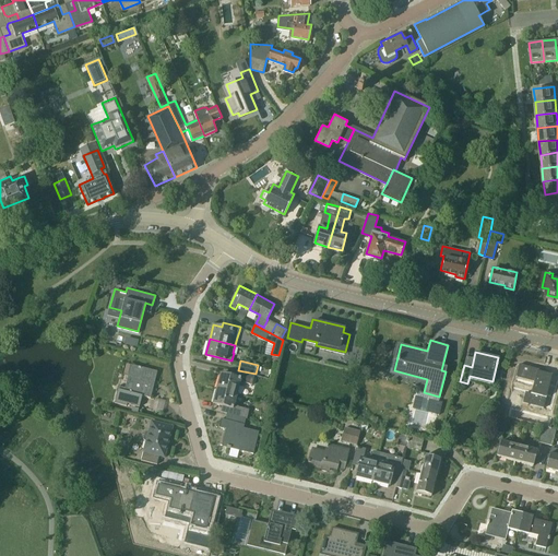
[(546,369),(519,363),(515,375),(534,379),(531,392),(525,390),(523,401),(543,406),(551,374),(546,371),(546,369)]
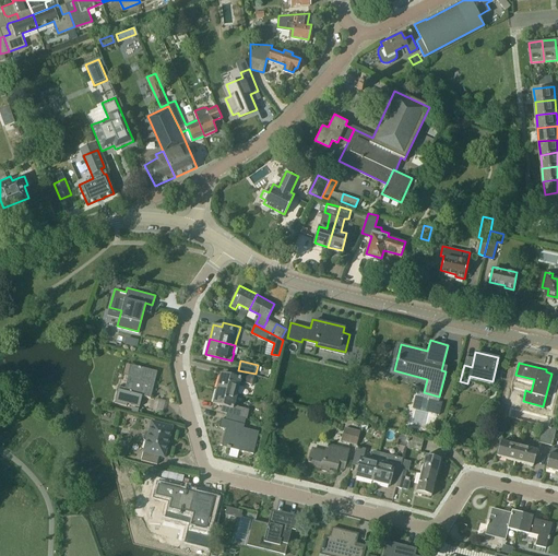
[(157,369),(133,364),(131,374),(129,373),(126,387),(119,385),(115,401),(127,404),(128,402),(140,405),(142,393),(151,395),(157,369)]
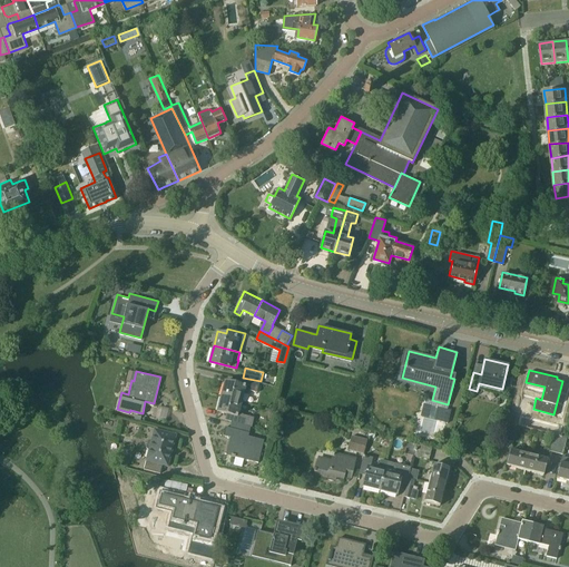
[(261,381),(243,378),(242,383),(225,380),(222,396),(242,400),(244,392),(247,393),(248,389),(257,391),(261,381)]
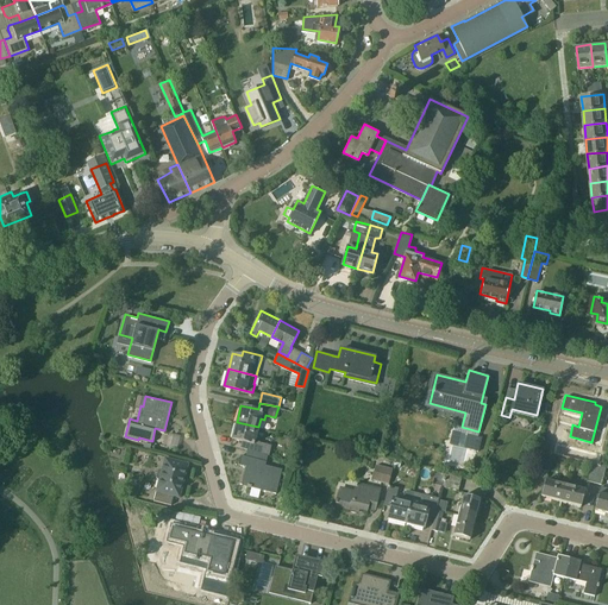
[(258,427),(237,422),(232,438),(249,442),(248,449),(268,454),(271,443),(259,441),(261,436),(257,435),(258,427)]
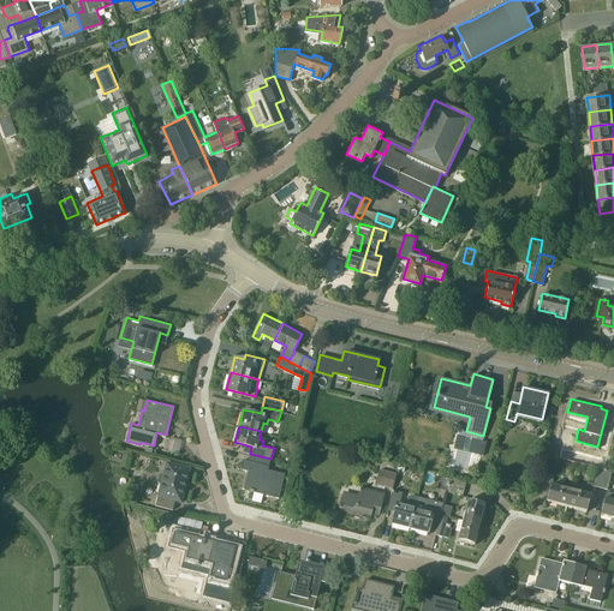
[(270,459),(250,454),(248,460),(244,459),(242,468),(249,469),(244,490),(279,498),(286,473),(268,469),(270,459)]
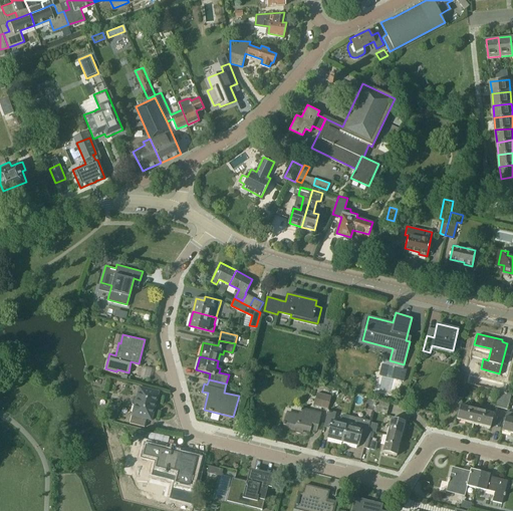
[(466,381),(460,380),(456,396),(463,397),(466,381)]
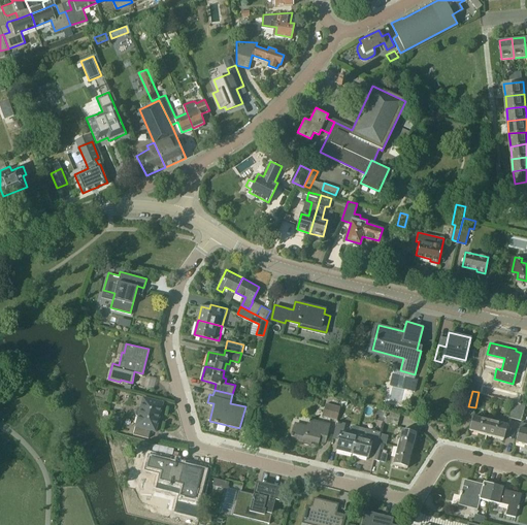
[(515,391),(513,400),(519,401),(521,393),(515,391)]
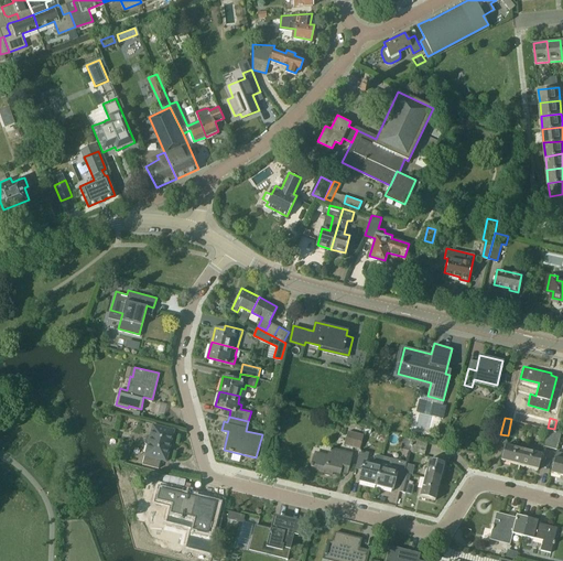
[(142,463),(159,466),(161,459),(166,460),(174,429),(152,423),(150,434),(148,433),(147,434),(144,441),(145,442),(148,443),(142,463)]
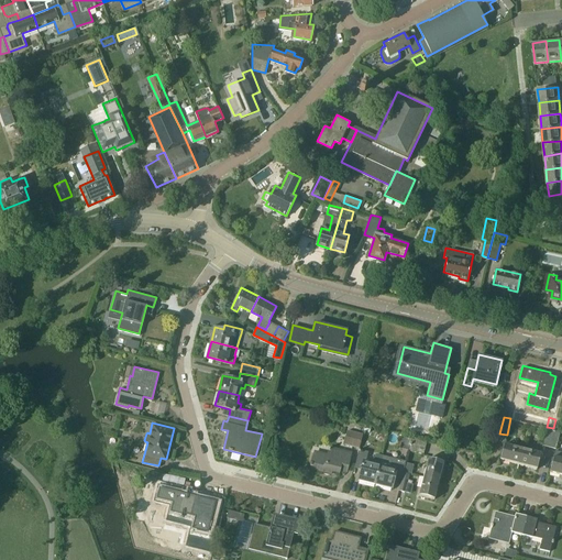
[(547,427),(542,443),(549,446),(553,428),(547,427)]
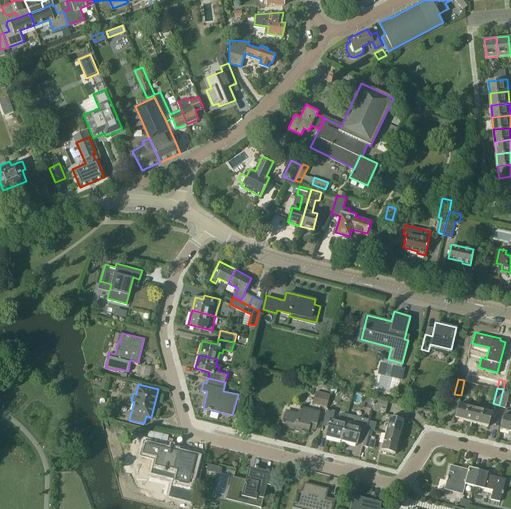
[(503,389),(499,405),(505,406),(509,391),(503,389)]
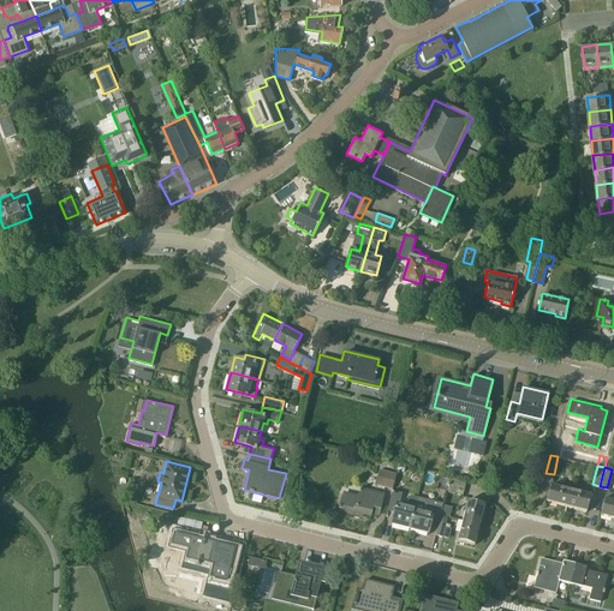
[(376,484),(393,489),(397,473),(380,469),(376,484)]
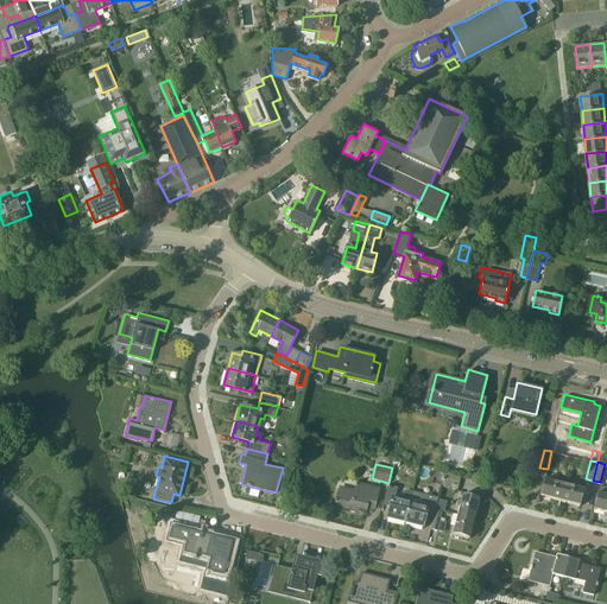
[(460,481),(461,474),(446,470),(443,477),(460,481)]
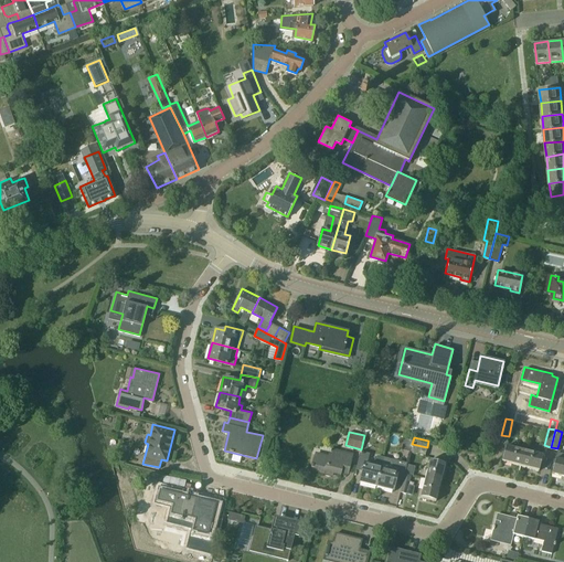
[(427,447),(412,444),(411,451),(425,455),(427,447)]
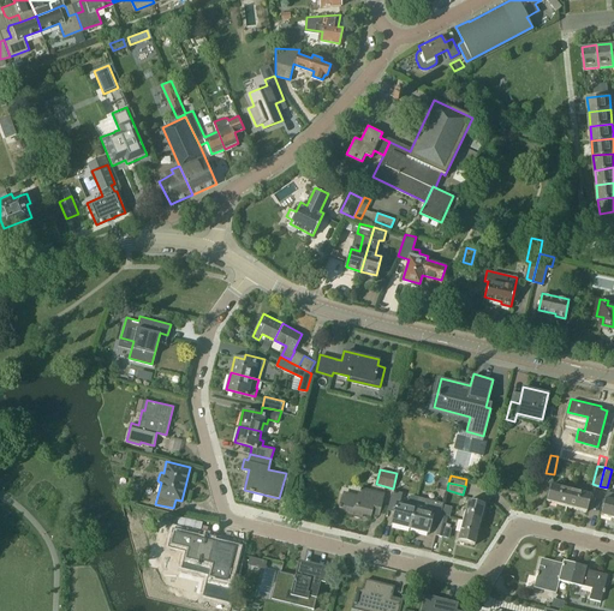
[(571,489),(552,484),(547,501),(567,505),(571,489)]
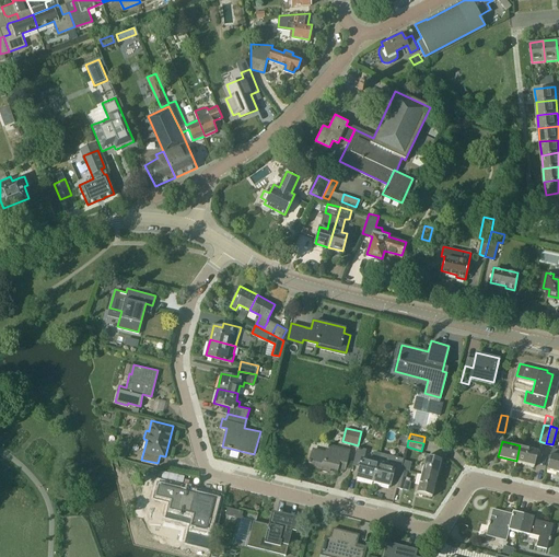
[(349,450),(328,444),(326,452),(313,449),(309,464),(329,470),(329,466),(337,468),(338,466),(345,467),(349,450)]
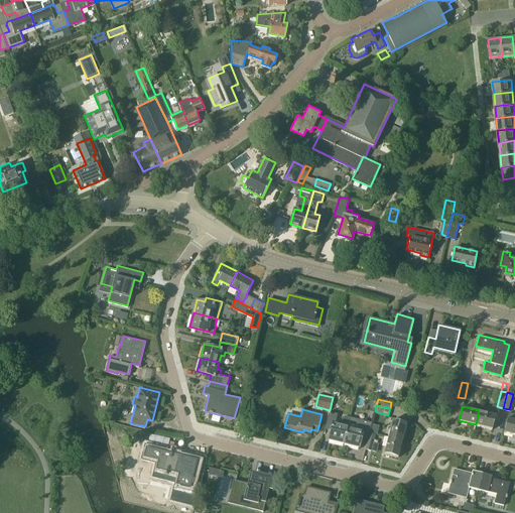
[(496,414),(479,410),(476,424),(492,428),(496,414)]
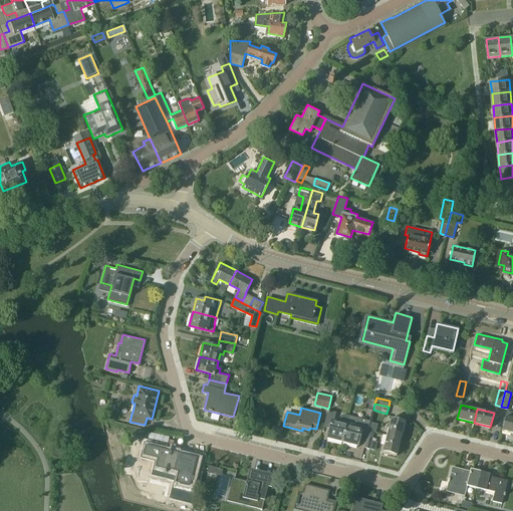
[(349,415),(346,414),(344,413),(341,414),(340,416),(339,418),(335,417),(336,412),(328,410),(324,423),(330,425),(327,437),(342,441),(347,424),(349,415)]
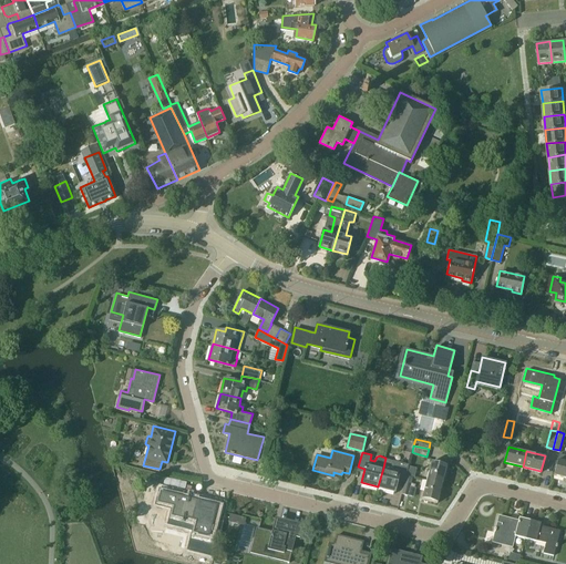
[(115,459),(126,462),(129,455),(116,453),(115,459)]
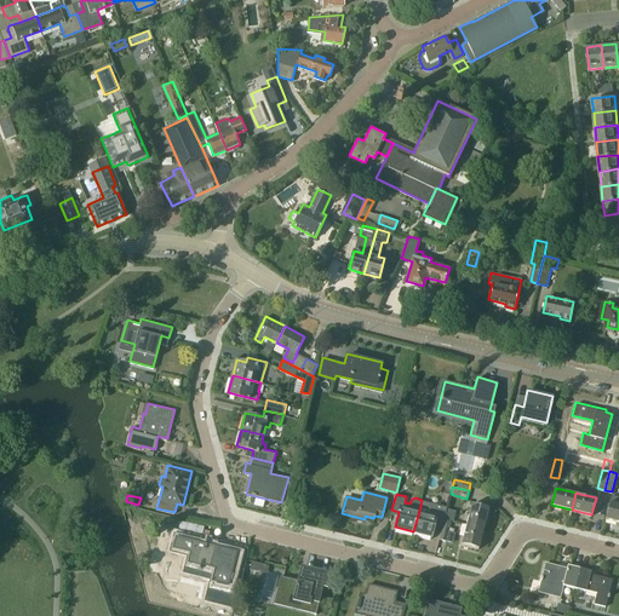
[(437,504),(422,500),(419,511),(413,531),(433,536),(436,522),(443,523),(445,518),(447,506),(437,504)]
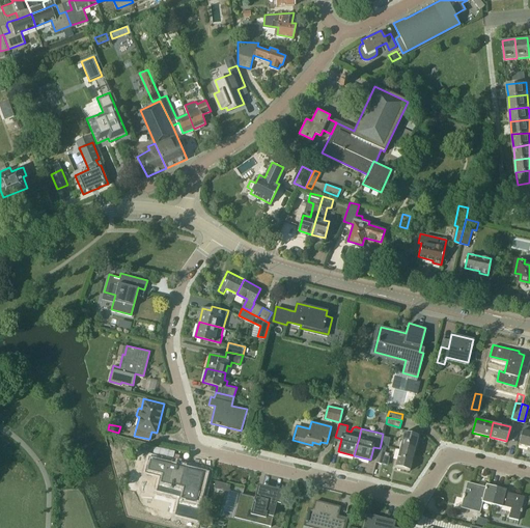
[(529,432),(523,429),(519,444),(529,446),(529,432)]
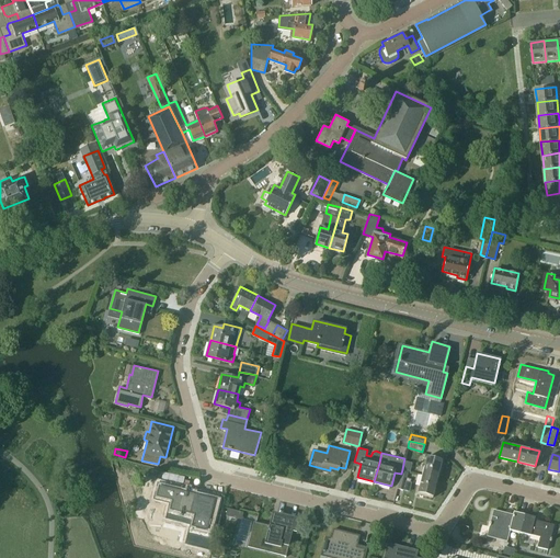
[(443,459),(427,456),(422,475),(437,478),(443,459)]
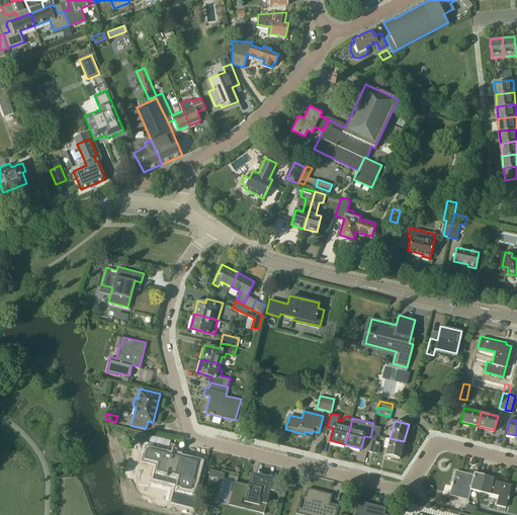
[(370,437),(367,448),(372,450),(376,434),(371,433),(370,437)]
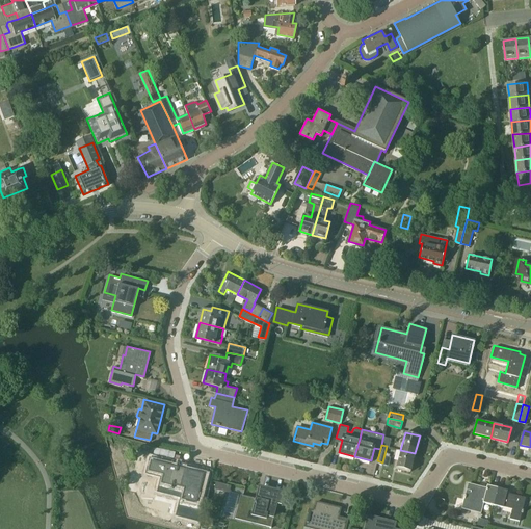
[(415,453),(400,450),(396,467),(410,471),(415,453)]
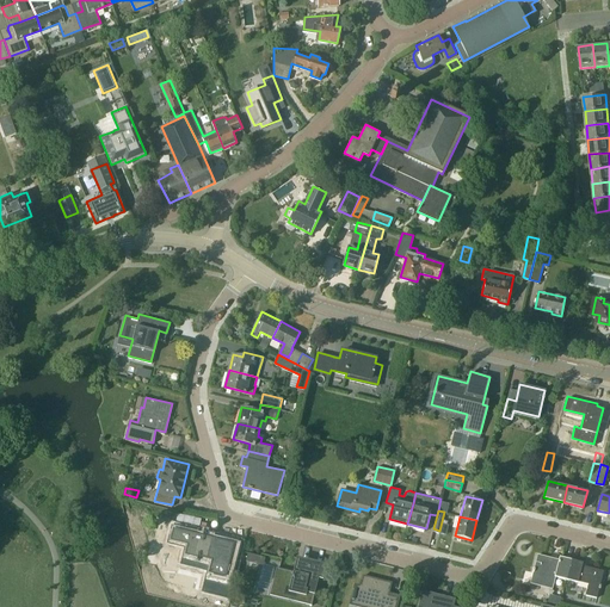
[(247,551),(245,559),(263,563),(264,555),(247,551)]
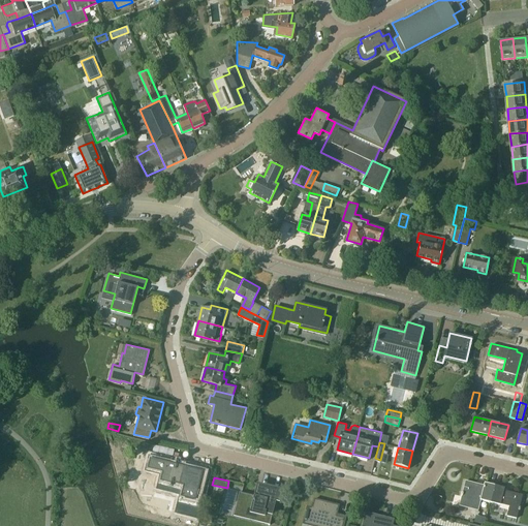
[(479,507),(482,498),(491,501),(495,484),(486,482),(485,484),(466,480),(460,502),(479,507)]
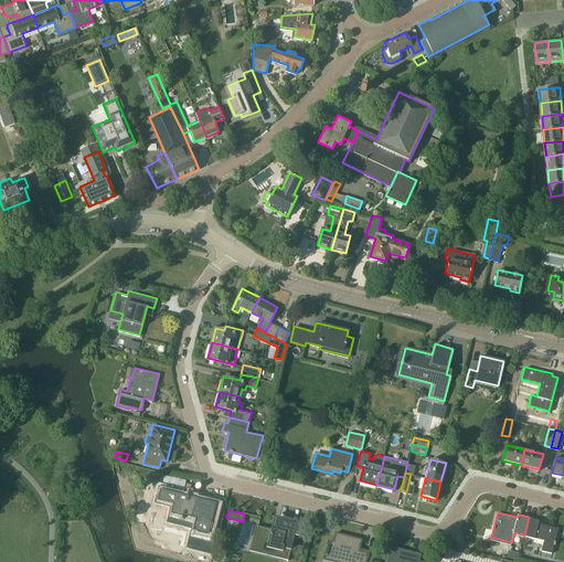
[(265,528),(261,543),(266,544),(264,553),(289,559),(291,549),(298,521),(279,517),(276,530),(265,528)]
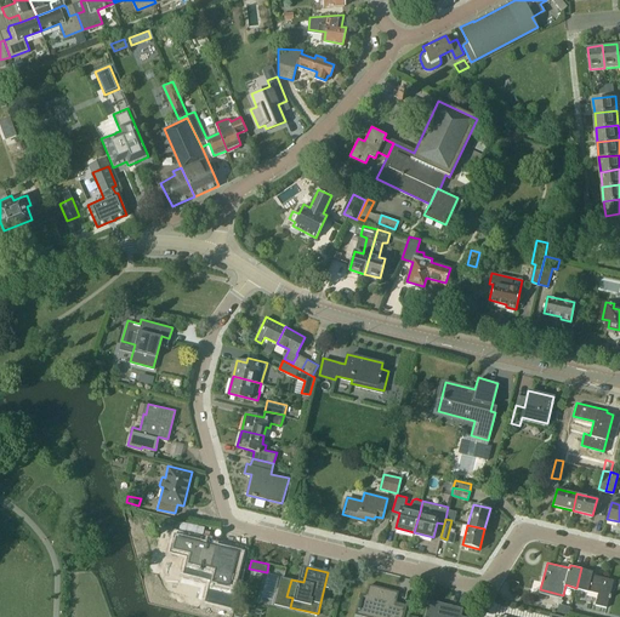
[(614,580),(592,573),(593,571),(581,567),(576,588),(589,590),(589,589),(598,592),(596,604),(608,606),(614,580)]
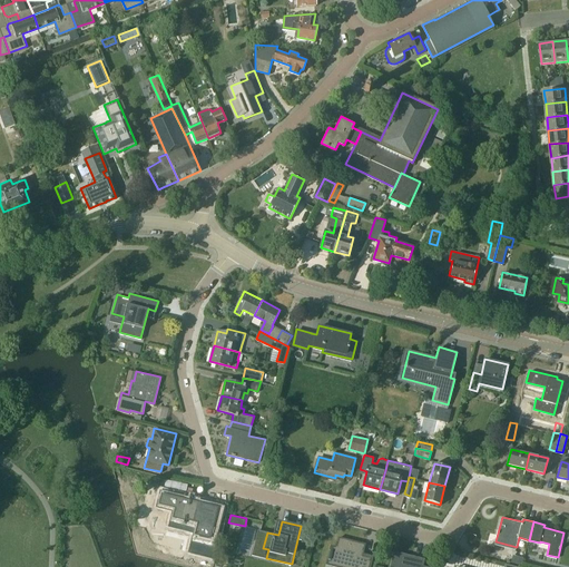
[(330,559),(329,563),(346,566),(369,566),(372,557),(363,555),(366,543),(340,536),(337,546),(335,545),(335,547),(333,547),(332,550),(331,550),(329,559),(330,559)]
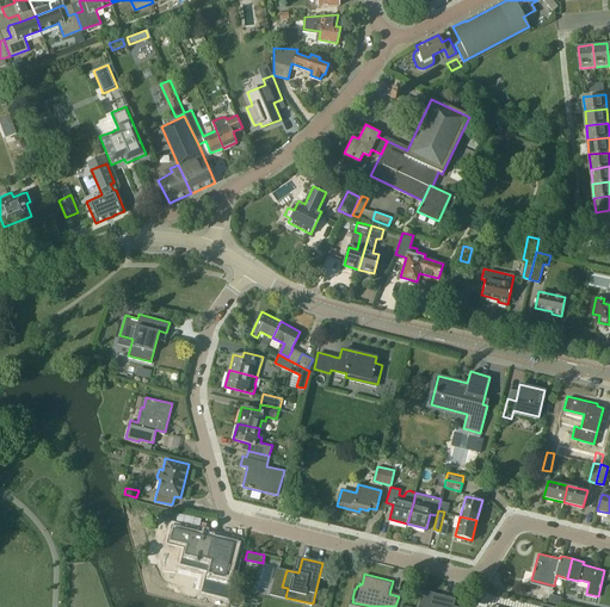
[(423,589),(418,606),(462,606),(463,606),(455,604),(456,598),(423,589)]
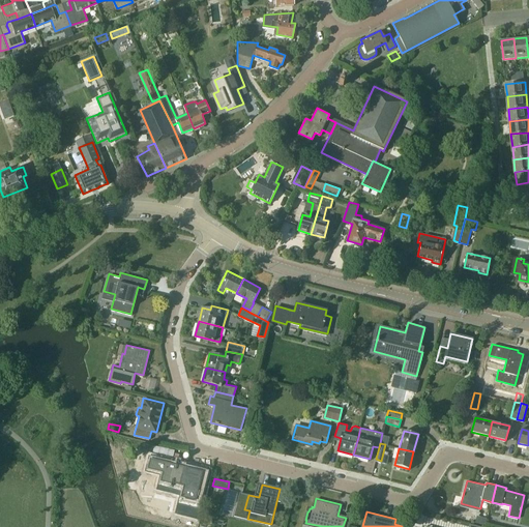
[(476,515),(475,522),(485,524),(487,517),(476,515)]
